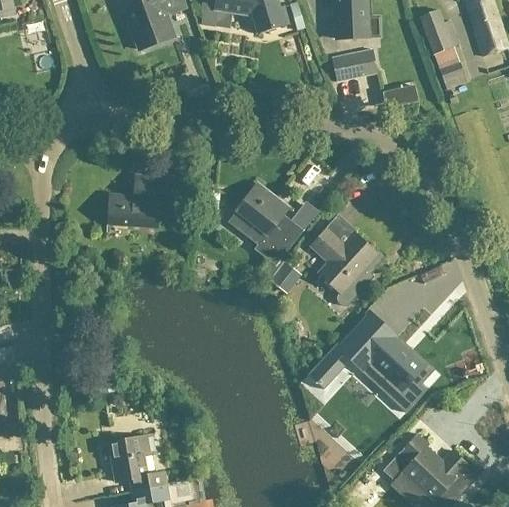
[(0,0),(0,16),(14,13),(10,0),(0,0)]
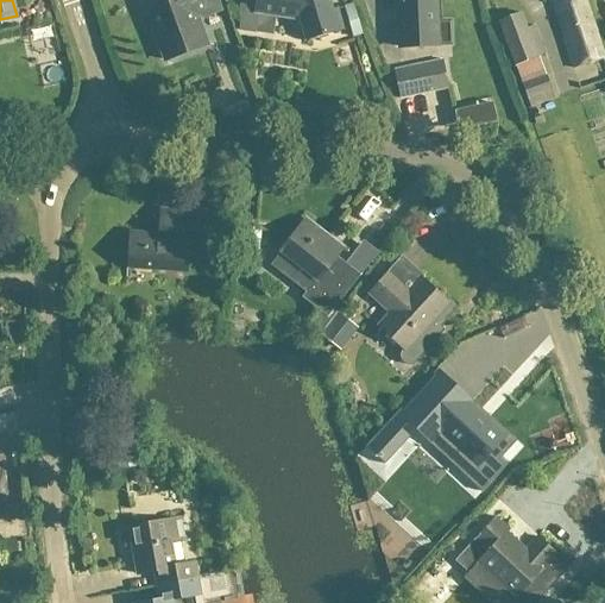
[(145,0),(165,57),(207,42),(197,16),(220,6),(218,0),(145,0)]
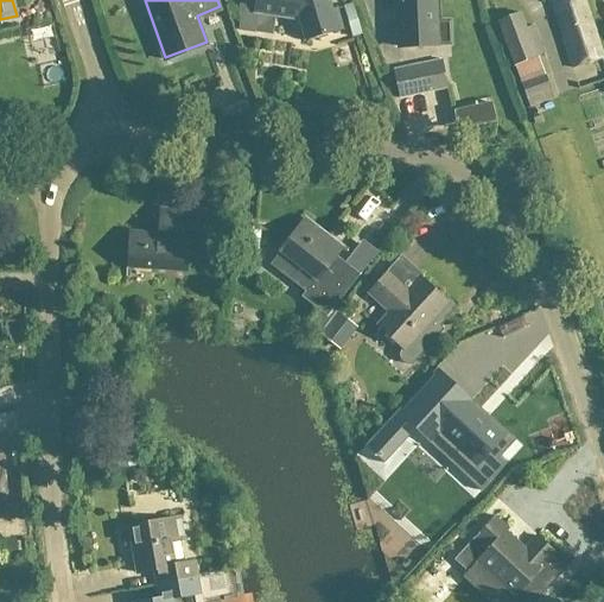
[(293,14),(300,12),(307,37),(342,26),(336,6),(331,7),(329,0),(258,0),(256,10),(293,14)]
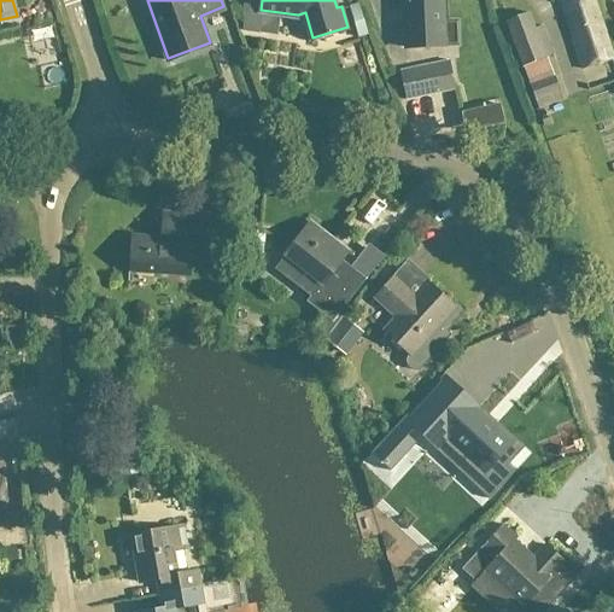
[(369,33),(360,0),(349,4),(358,36),(369,33)]
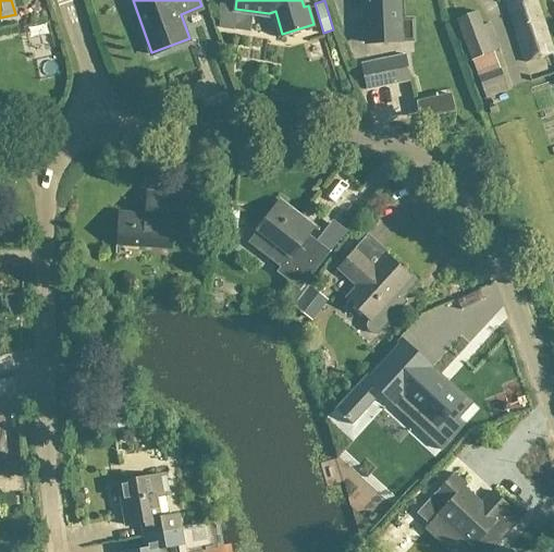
[(366,0),(368,41),(401,39),(397,0),(366,0)]
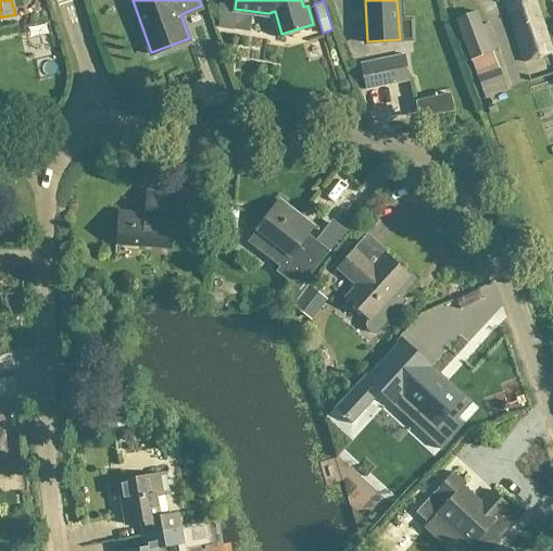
[(505,0),(517,34),(516,35),(525,60),(552,50),(552,47),(536,0),(505,0)]
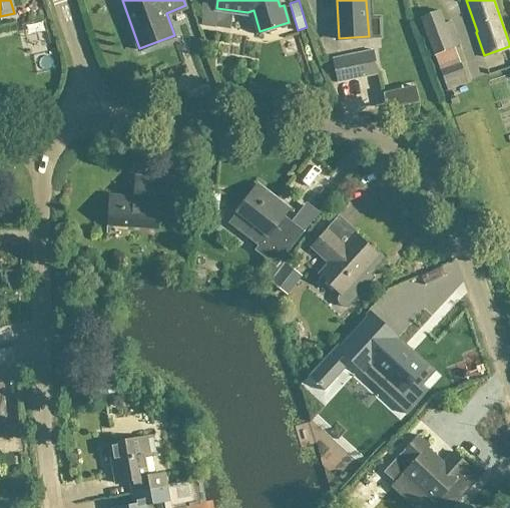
[(454,46),(447,27),(439,9),(421,16),(436,53),(454,46)]
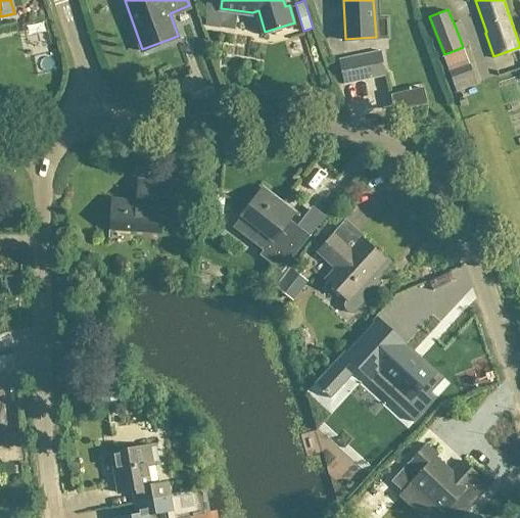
[(381,49),(339,57),(343,82),(386,74),(381,49)]
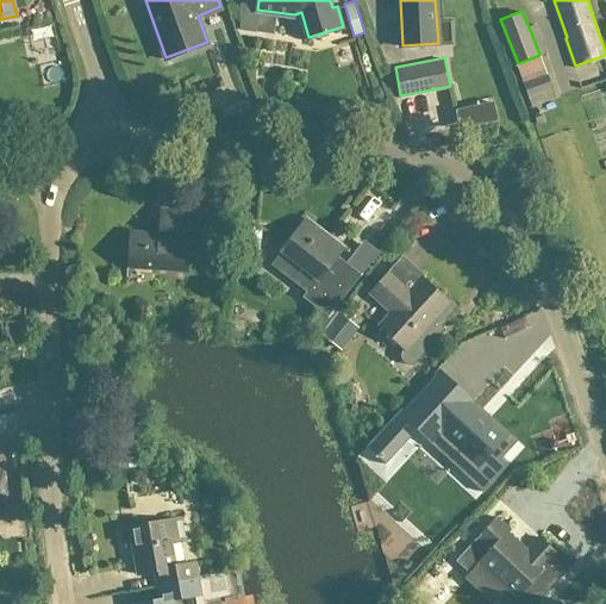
[(548,73),(524,82),(531,105),(556,95),(548,73)]
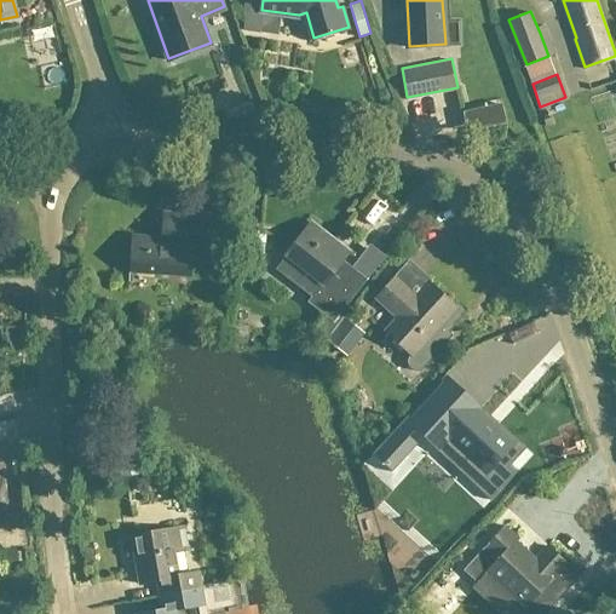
[(132,234),(130,270),(191,275),(194,244),(214,245),(216,213),(162,210),(161,235),(132,234)]
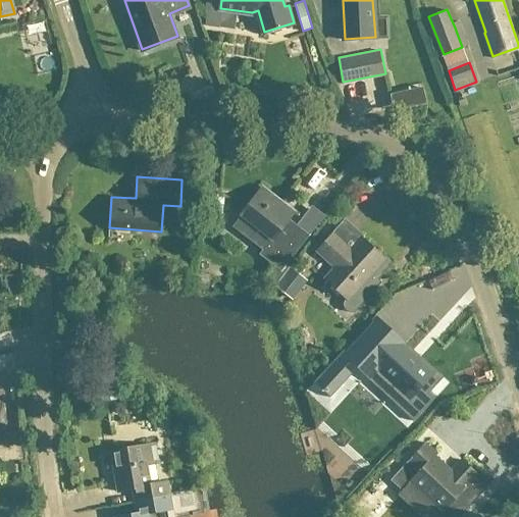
[(242,213),(242,214),(232,225),(262,249),(261,250),(261,251),(259,253),(281,270),(310,234),(289,216),(294,210),(263,186),(242,213)]
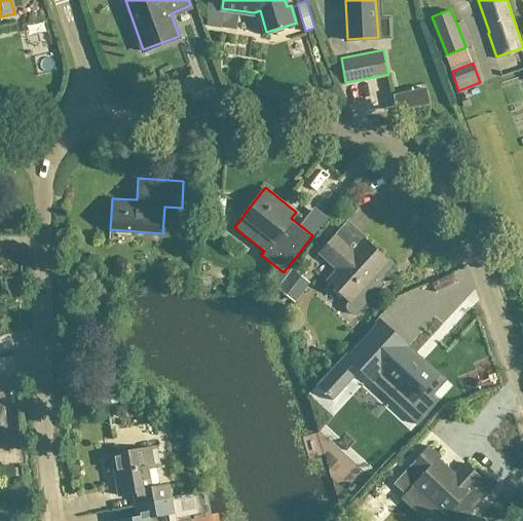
[(336,233),(320,252),(338,268),(328,280),(349,300),(346,304),(346,306),(346,308),(351,312),(356,313),(359,312),(385,284),(381,281),(397,263),(389,257),(387,259),(365,238),(355,250),(336,233)]
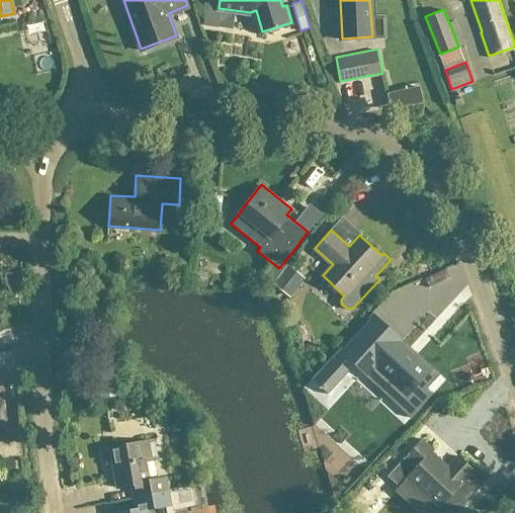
[(288,264),(274,283),(291,296),(306,276),(288,264)]
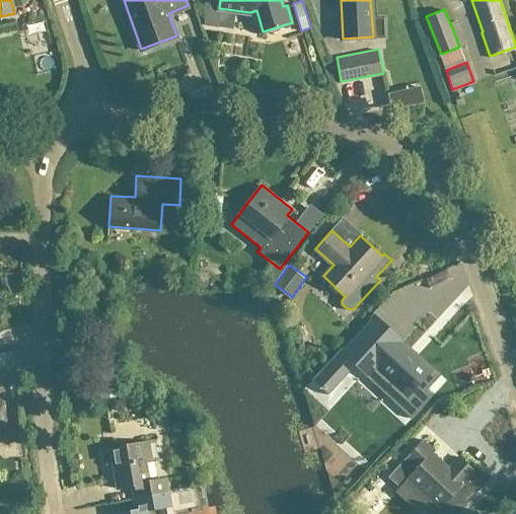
[(378,316),(347,351),(354,357),(352,359),(365,371),(368,367),(399,396),(396,399),(414,415),(433,394),(427,389),(439,376),(395,335),(396,334),(378,316)]
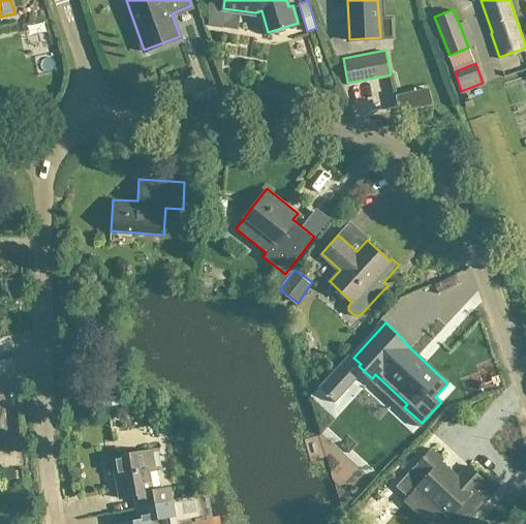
[(340,363),(331,373),(345,387),(354,377),(340,363)]
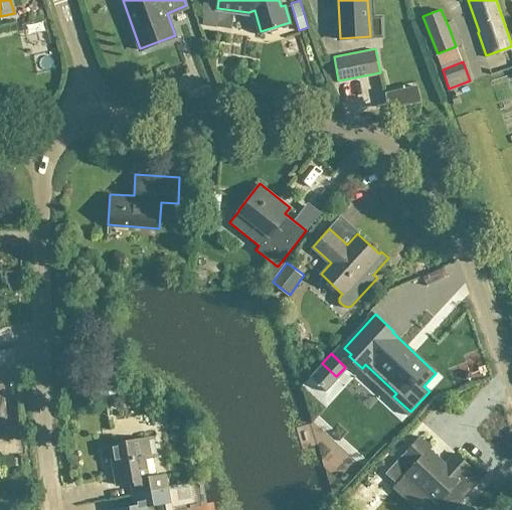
[(9,355),(0,355),(0,365),(18,364),(17,355),(9,356),(9,355)]
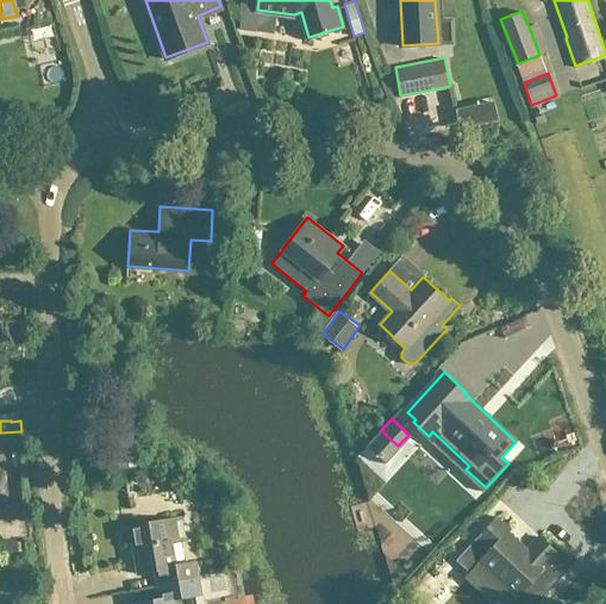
[(136,453),(120,456),(122,467),(138,464),(136,453)]
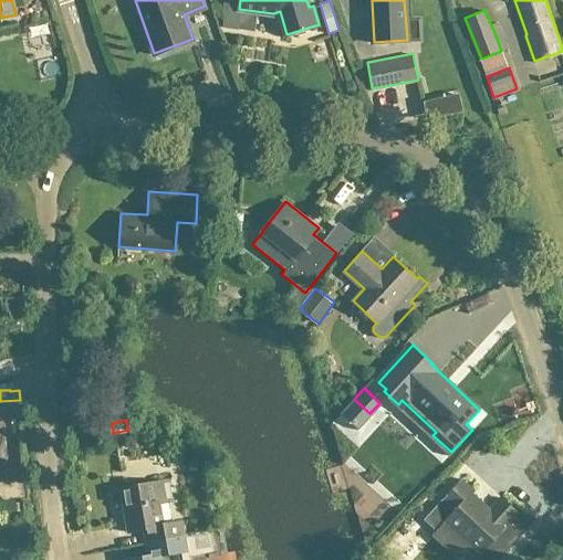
[(462,477),(425,518),(437,529),(446,519),(479,549),(470,559),(497,559),(532,522),(517,509),(501,495),(489,509),(471,493),(475,488),(462,477)]
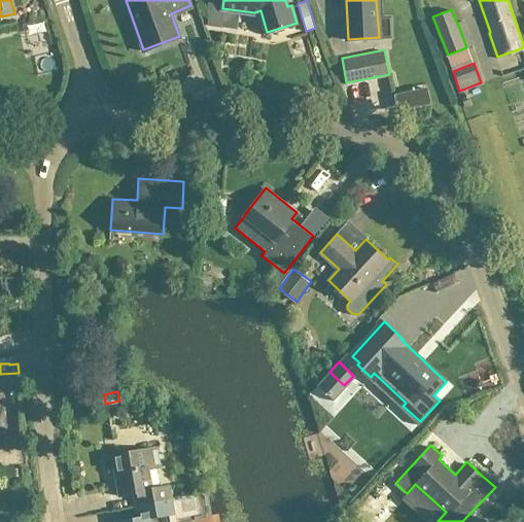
[(136,506),(171,498),(169,484),(151,488),(147,466),(162,464),(159,446),(111,454),(119,495),(134,492),(136,506)]
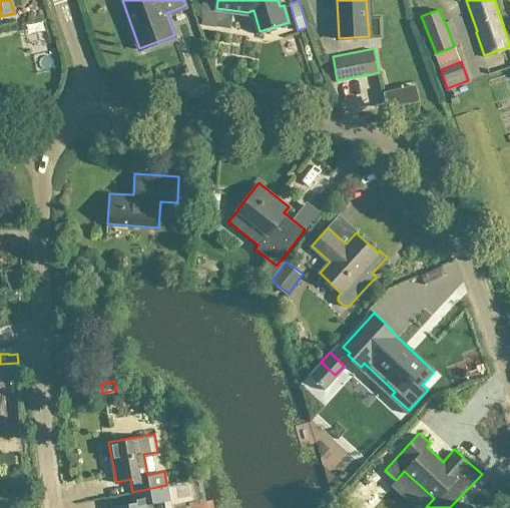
[(195,492),(193,486),(188,483),(182,483),(178,489),(180,496),(185,499),(192,498),(195,492)]
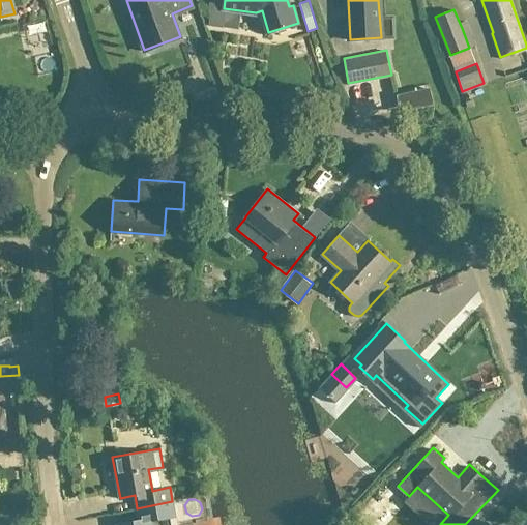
[(172,501),(137,508),(140,521),(116,524),(150,524),(149,520),(175,515),(172,501)]
